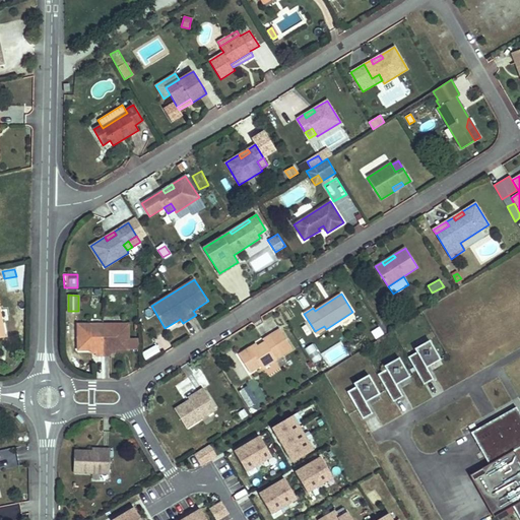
[(129,338),(128,324),(77,324),(78,350),(91,350),(95,350),(95,353),(95,355),(111,355),(111,353),(111,350),(115,350),(129,350),(129,338)]
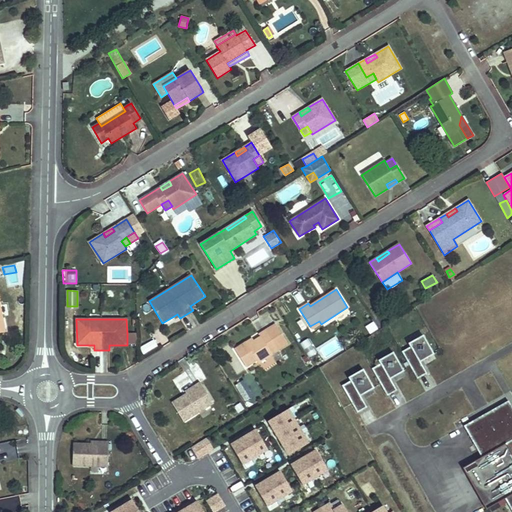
[(312,329),(321,324),(319,321),(310,326),(312,329)]
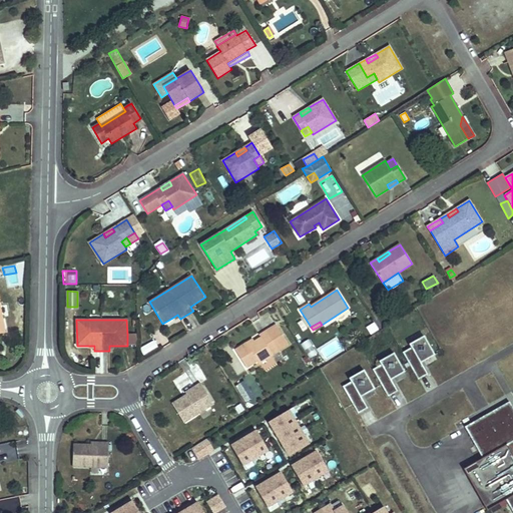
[(372,334),(378,330),(374,323),(367,328),(372,334)]
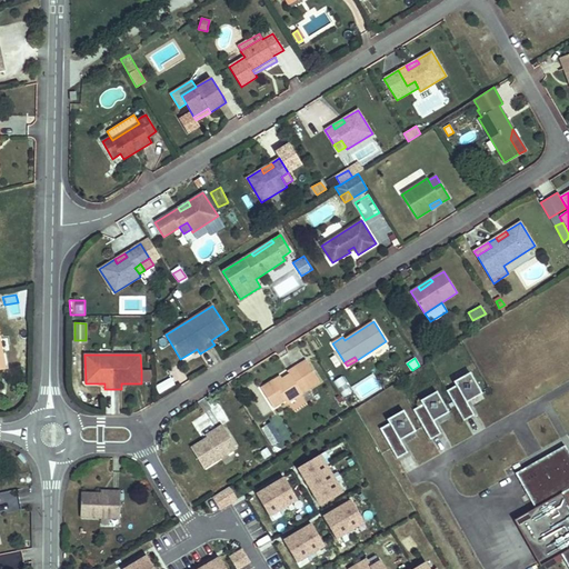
[(301,391),(318,380),(306,360),(288,371),(290,375),(276,383),(273,380),(261,389),(273,408),(286,400),(287,403),(302,393),(301,391)]
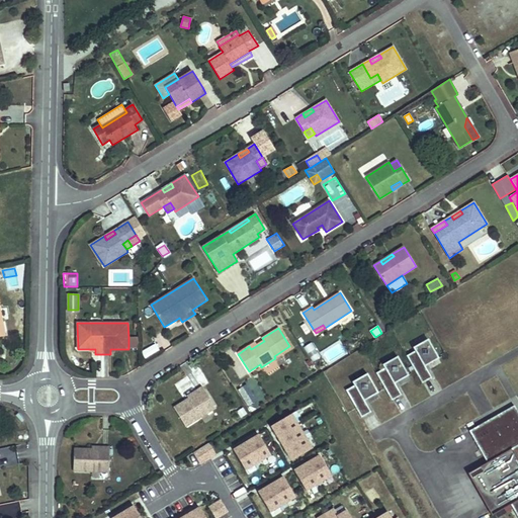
[(140,348),(140,337),(131,337),(131,348),(140,348)]
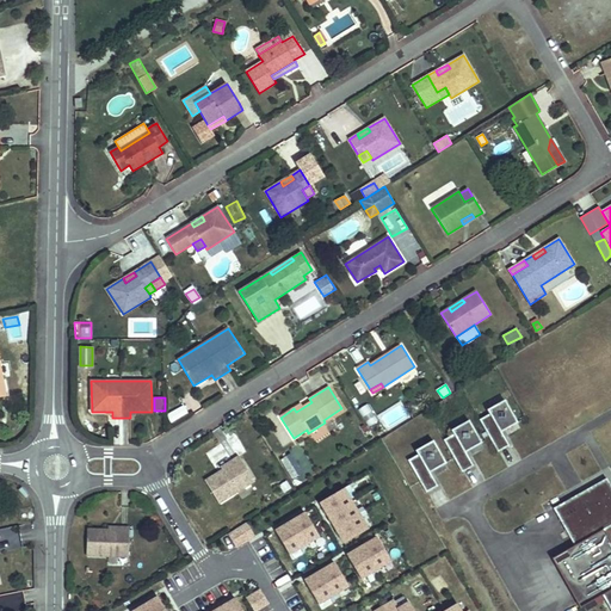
[(487,409),(498,403),(494,397),(483,403),(487,409)]
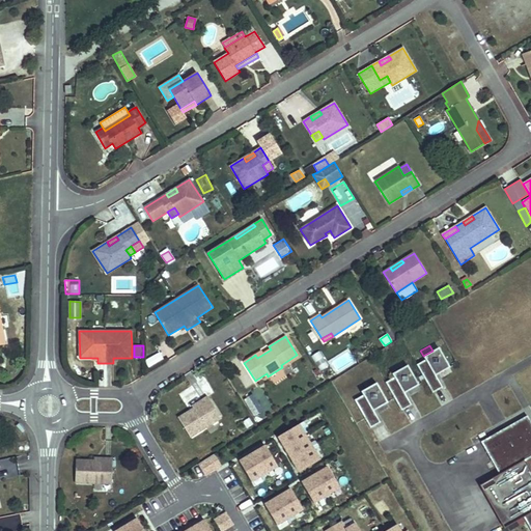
[(450,367),(439,347),(432,351),(423,356),(425,360),(417,365),(423,375),(425,381),(432,393),(443,387),(436,375),(435,373),(445,367),(446,369),(450,367)]
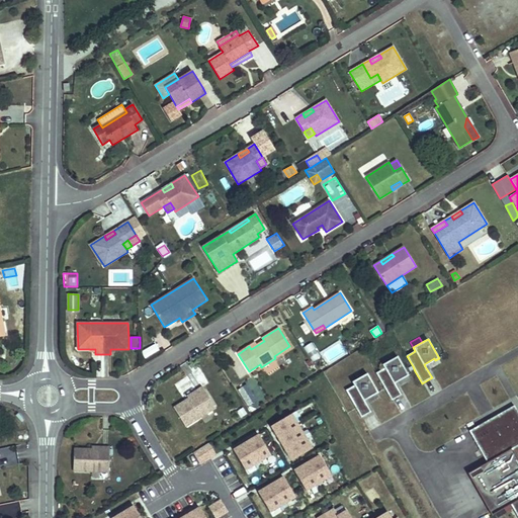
[(342,342),(321,351),(328,366),(348,357),(342,342)]
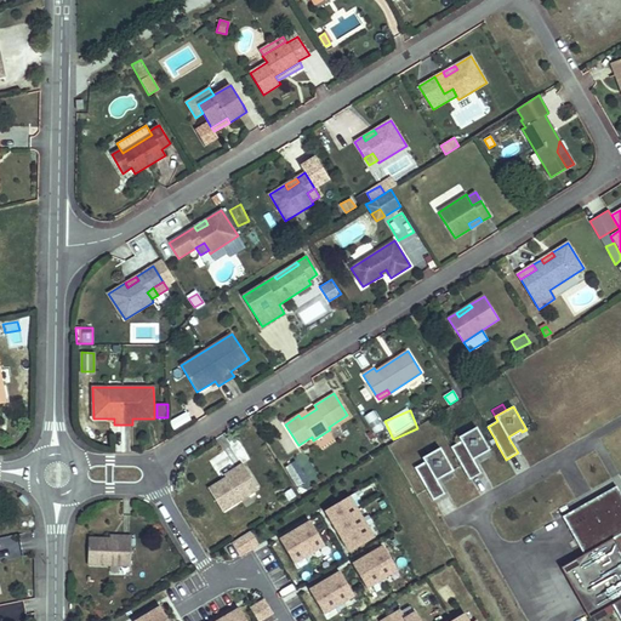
[(383,427),(372,411),(365,417),(375,433),(383,427)]
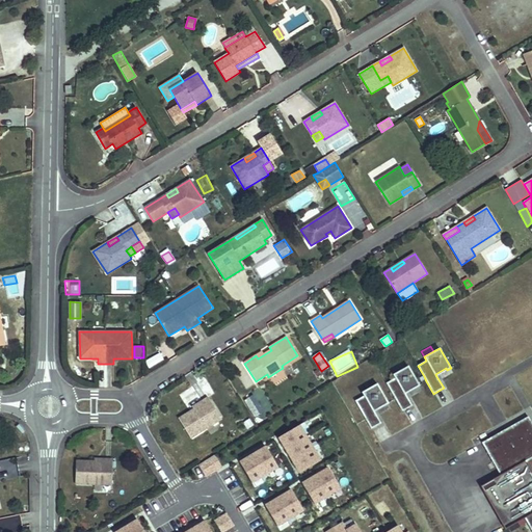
[(150,368),(163,361),(159,354),(145,362),(150,368)]
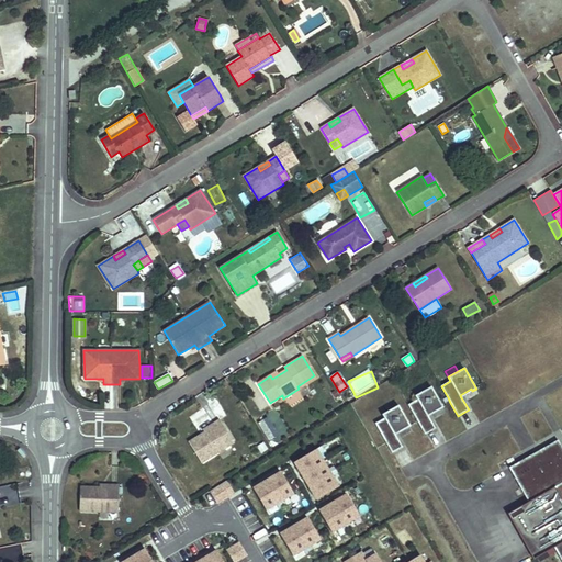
[(299,389),(316,378),(314,375),(298,386),(299,389)]
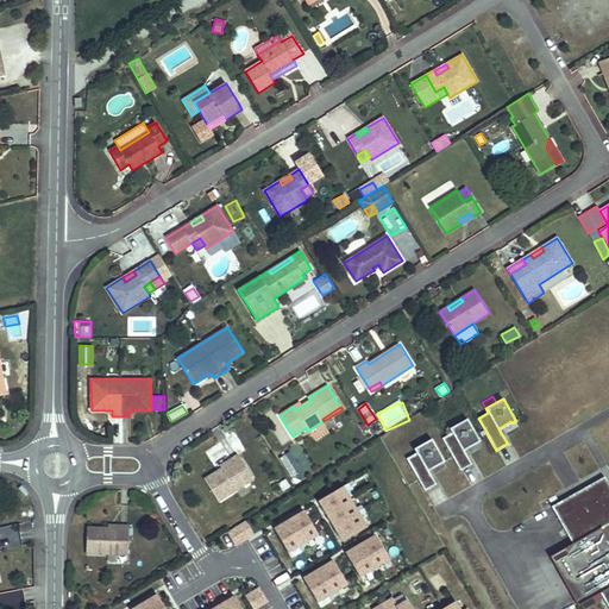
[(457,425),(468,419),(464,413),(453,419),(457,425)]
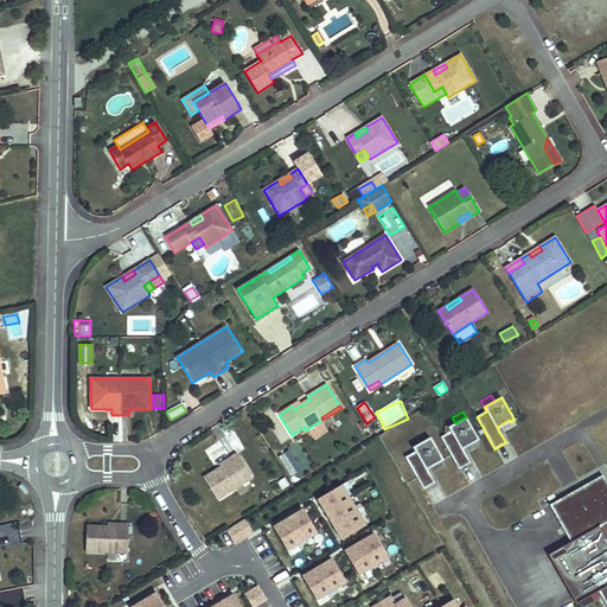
[(471,462),(462,449),(461,447),(473,441),(474,442),(479,440),(466,417),(455,423),(448,428),(451,432),(441,438),(459,470),(471,462)]
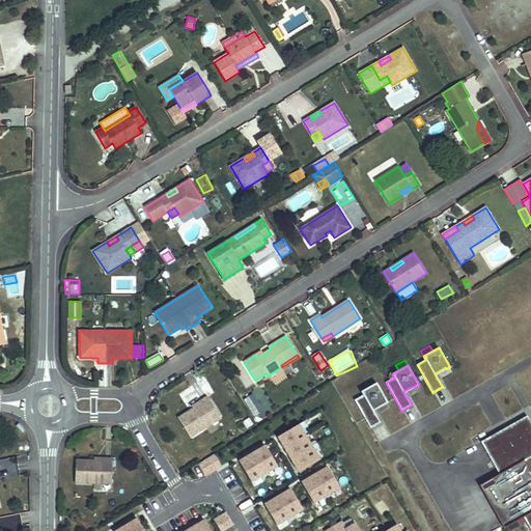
[(363,395),(355,400),(370,428),(381,422),(373,411),(372,409),(383,403),(384,404),(388,402),(376,383),(361,392),(363,395)]
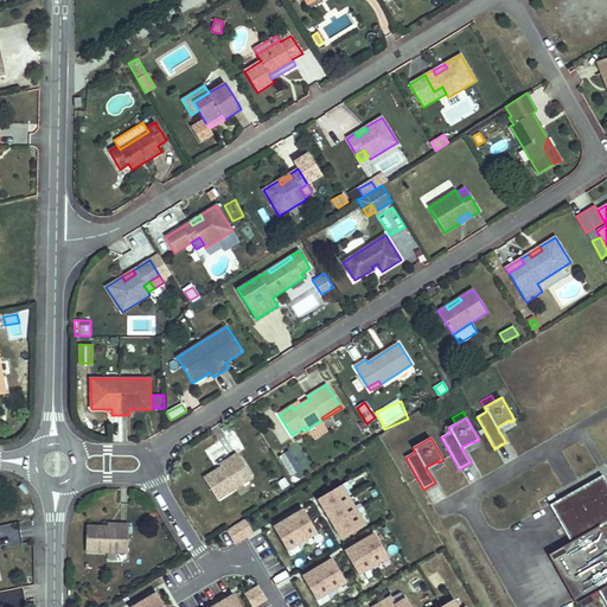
[(253,478),(237,454),(229,459),(230,461),(222,467),(204,478),(217,500),(253,478)]
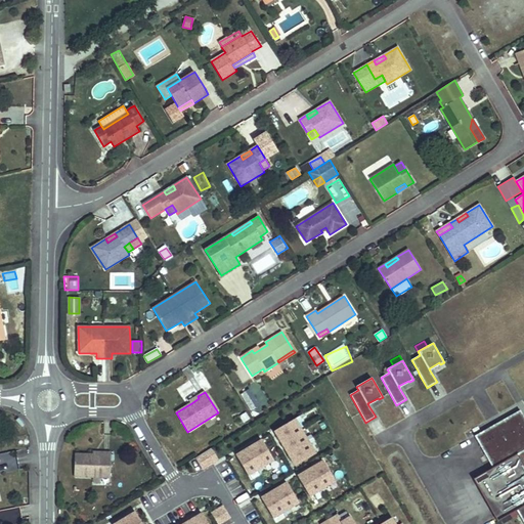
[(523,448),(523,446),(523,445),(523,421),(523,417),(520,410),(475,436),(492,468),(473,479),(479,489),(482,487),(493,507),(490,509),(497,522),(501,519),(517,511),(519,515),(523,522),(523,448)]
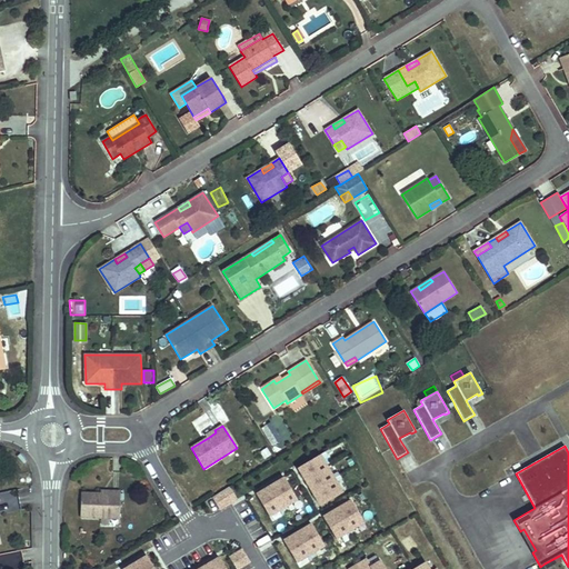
[(27,462),(21,455),(18,457),(23,465),(27,462)]
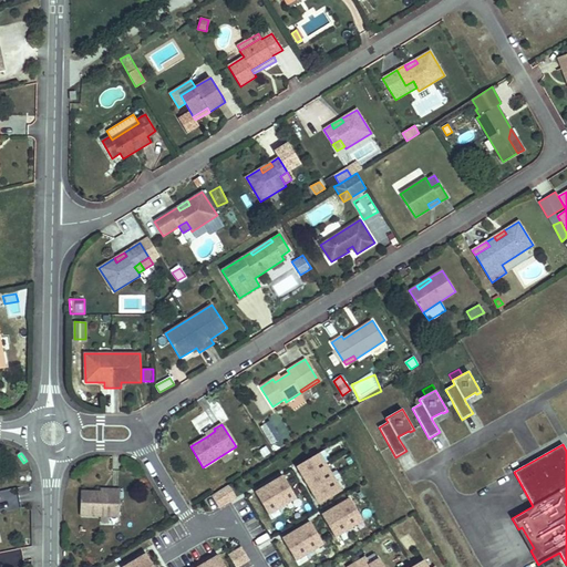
[(341,491),(319,453),(297,466),(319,504),(341,491)]
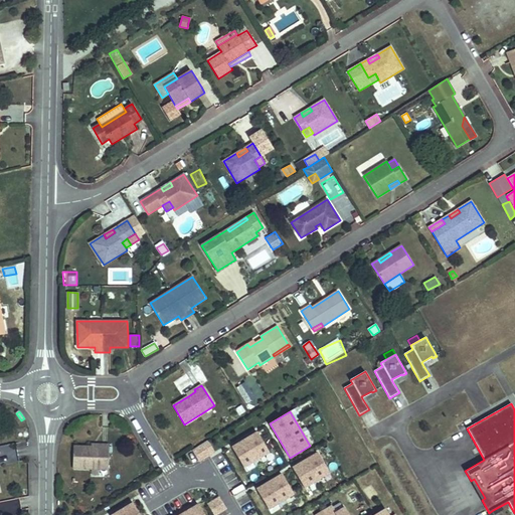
[(269,453),(256,433),(231,447),(243,468),(269,453)]
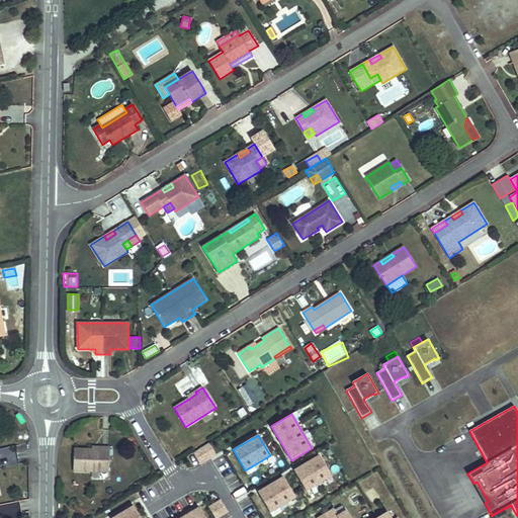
[(199,464),(217,455),(209,442),(192,451),(199,464)]
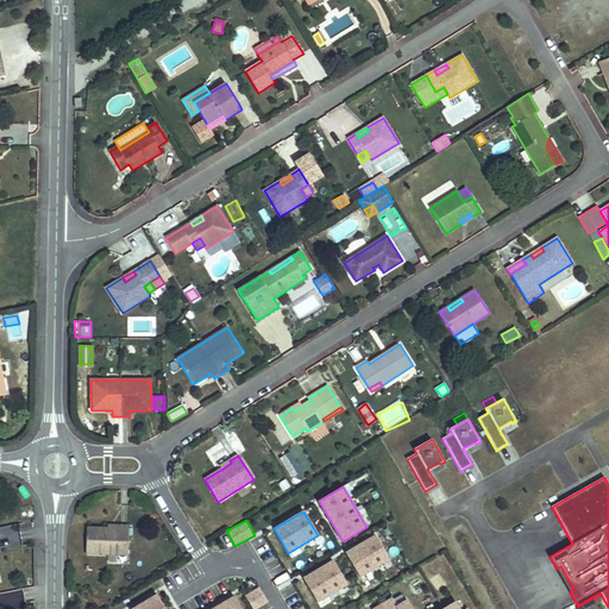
[(6,548),(23,546),(19,525),(2,527),(6,548)]
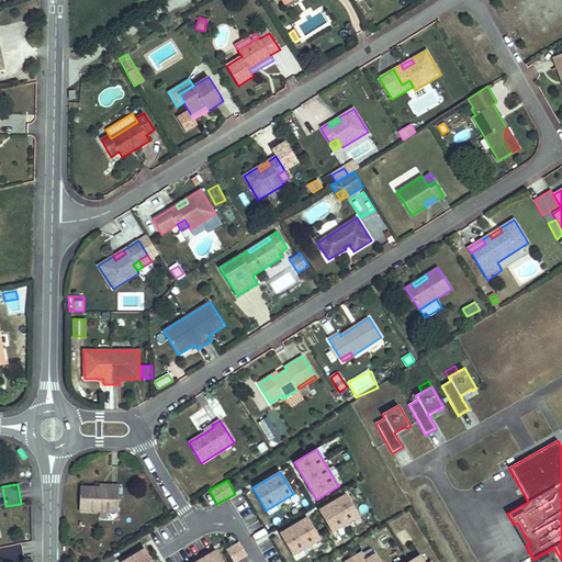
[(117,513),(119,486),(110,485),(110,487),(100,487),(80,487),(79,510),(117,513)]
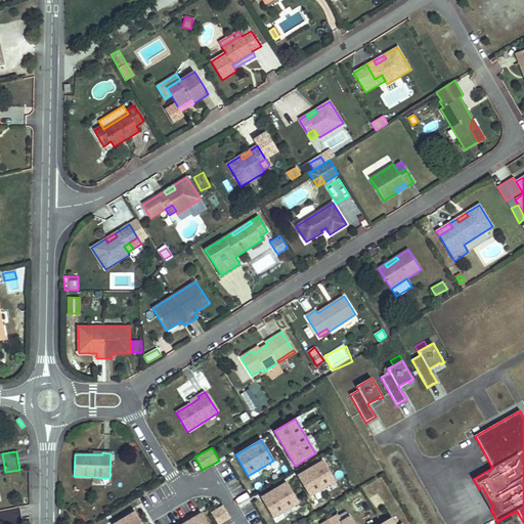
[(335,481),(323,461),(298,476),(309,496),(335,481)]
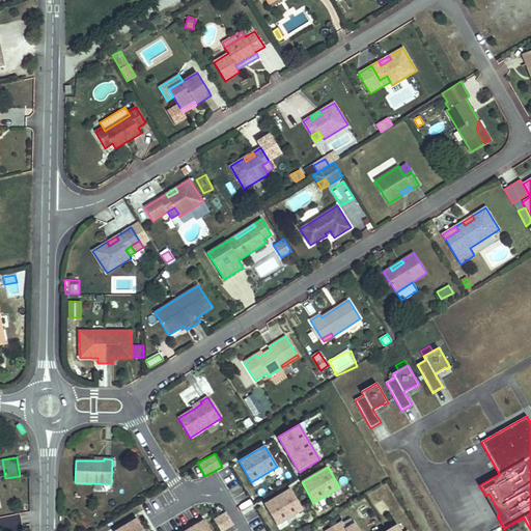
[(303,509),(290,488),(264,504),(277,525),(303,509)]
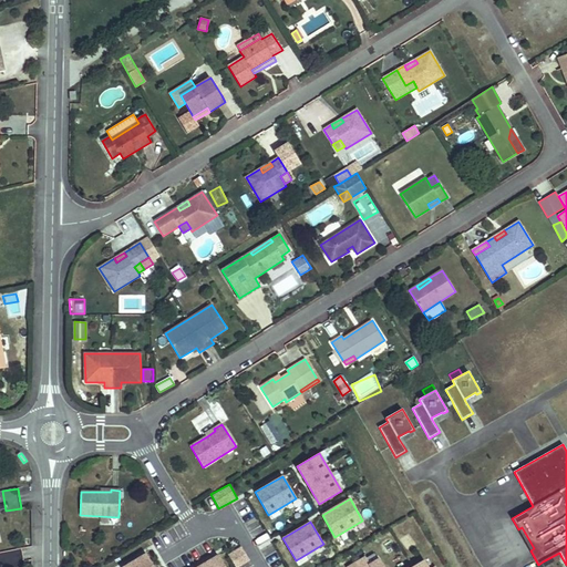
[(534,548),(522,527),(518,529),(531,550),(534,548)]
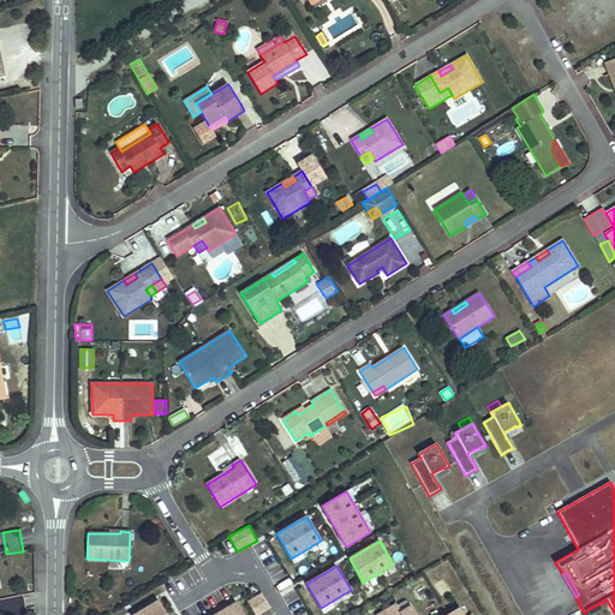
[(245,601),(251,614),(256,614),(270,608),(262,592),(245,601)]
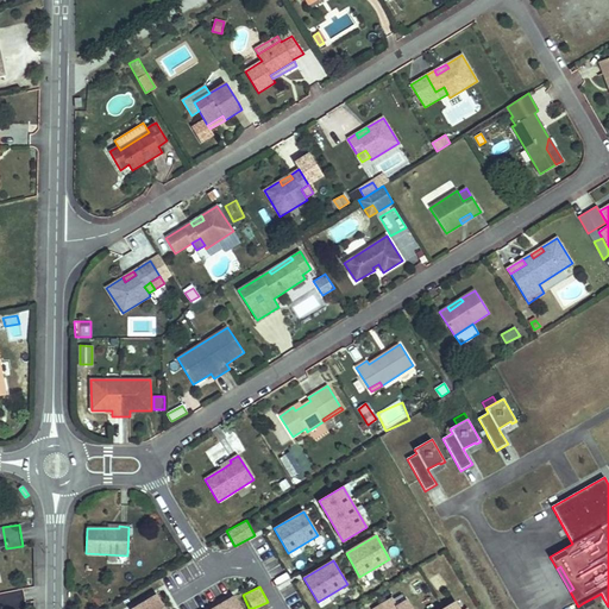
[(586,608),(603,598),(601,594),(583,603),(586,608)]
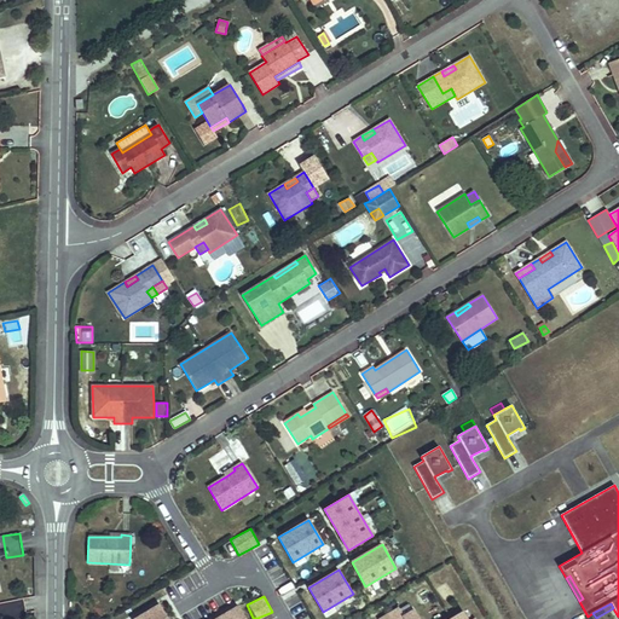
[(168,618),(160,605),(134,618),(168,618)]
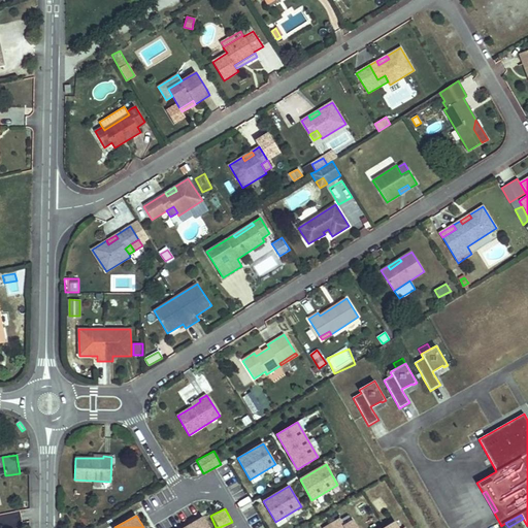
[(209,527),(203,517),(185,527),(209,527)]
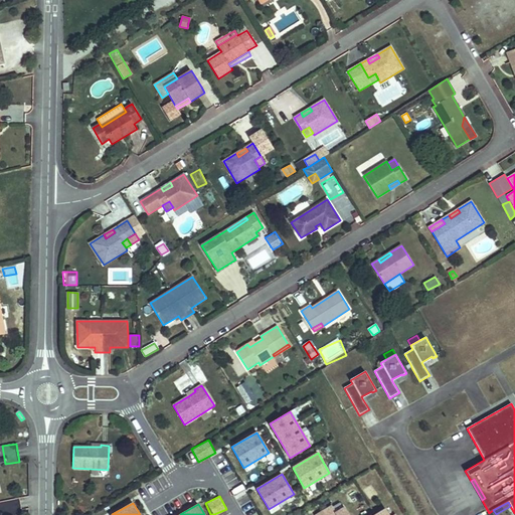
[(348,514),(345,508),(336,513),(332,506),(324,511),(325,514),(348,514)]
